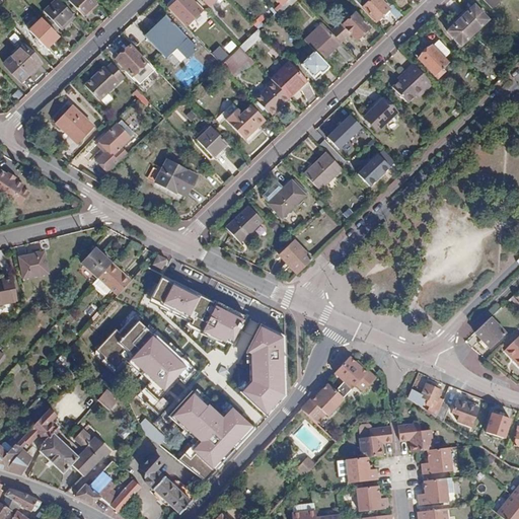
[(55,0),(44,11),(62,30),(76,18),(59,0),(55,0)]
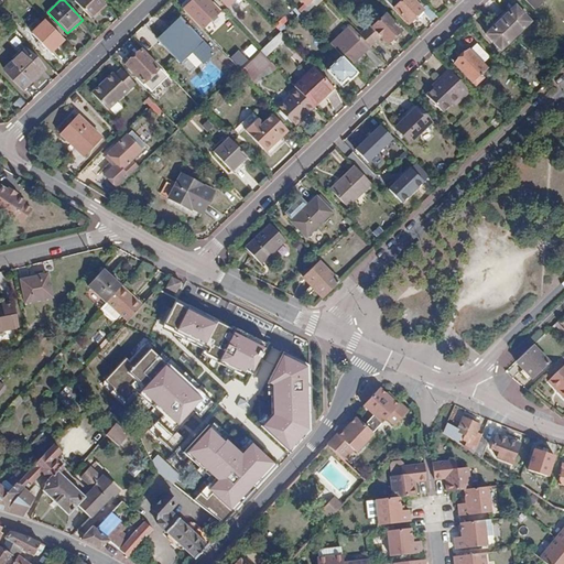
[(105,4),(100,0),(74,0),(74,1),(90,18),(98,11),(100,12),(107,6),(105,4)]
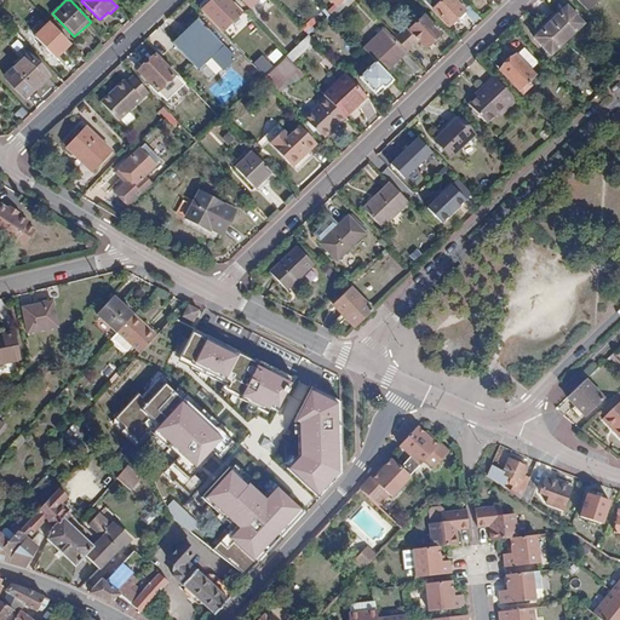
[(241,13),(229,0),(211,0),(201,10),(222,32),(241,13)]
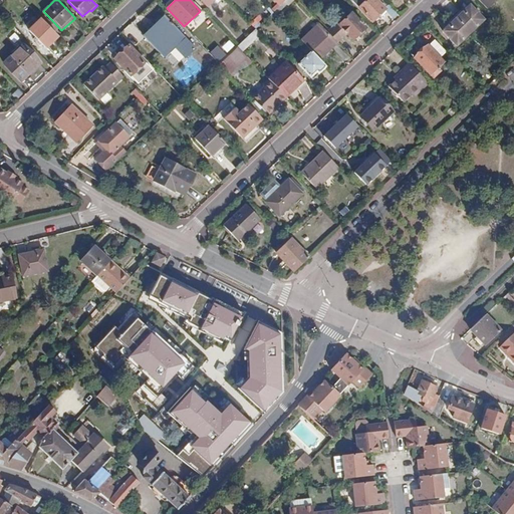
[(371,21),(386,8),(378,1),(376,0),(366,0),(359,8),(371,21)]
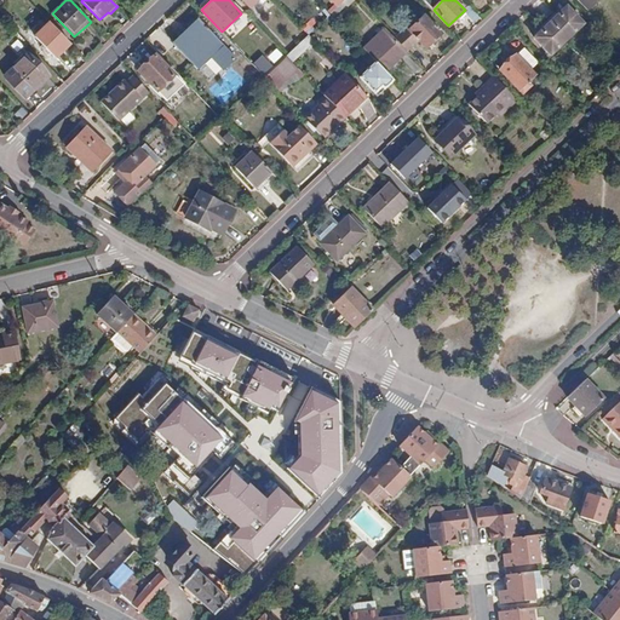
[(465,10),(469,6),(461,0),(458,0),(457,1),(465,10)]
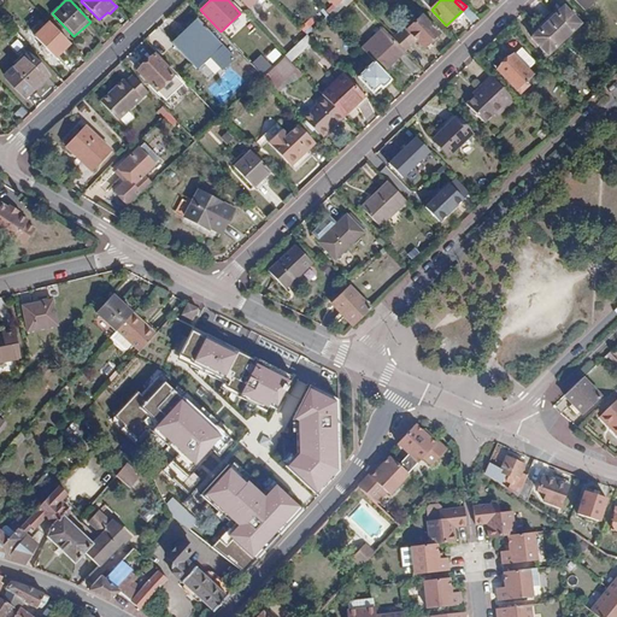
[(594,0),(574,0),(583,11),(594,0)]
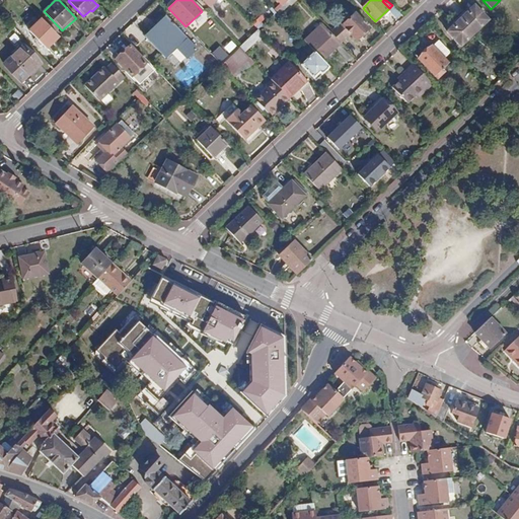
[(290,5),(288,2),(284,6),(277,12),(280,15),(290,5)]
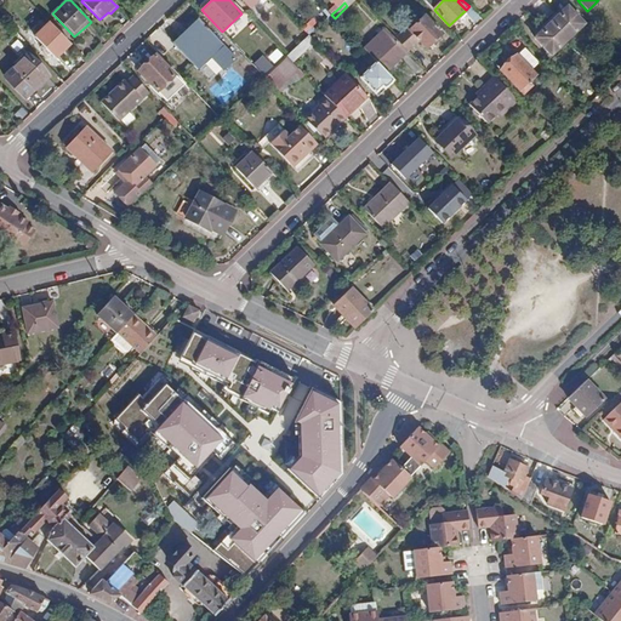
[(533,39),(551,57),(585,24),(568,6),(562,10),(559,6),(534,30),(537,34),(533,39)]
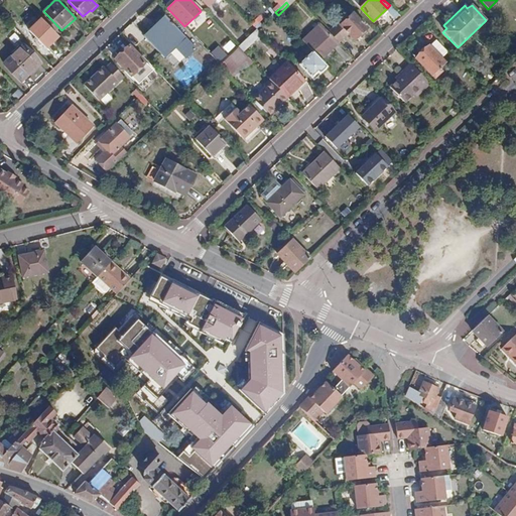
[(341,26),(355,40),(368,28),(354,13),(341,26)]
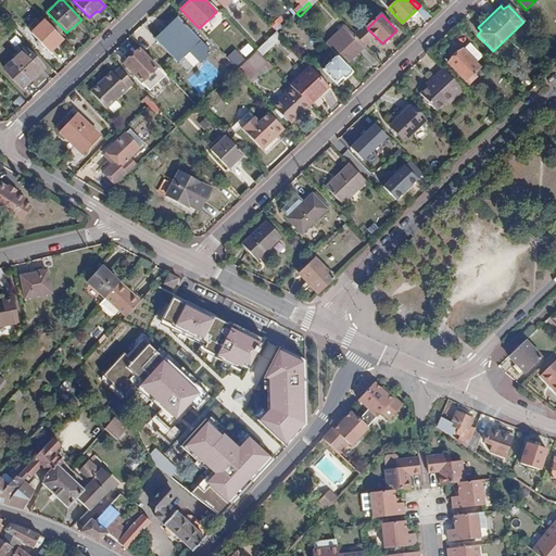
[(190,50),(200,39),(179,19),(156,40),(177,62),(190,50)]
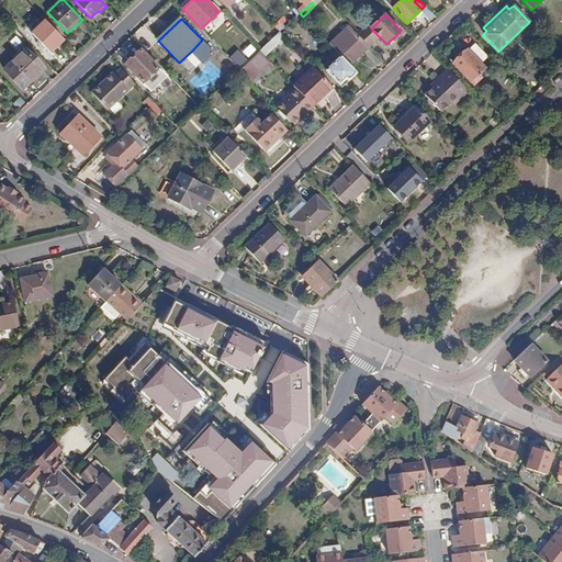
[(32,34),(49,53),(64,40),(62,36),(46,21),(32,34)]
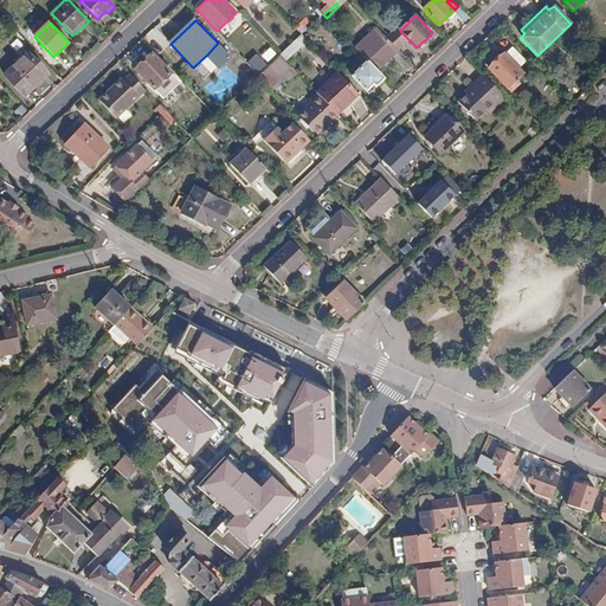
[(389,42),(386,38),(376,27),(355,47),(368,62),(375,55),(382,47),(389,42)]
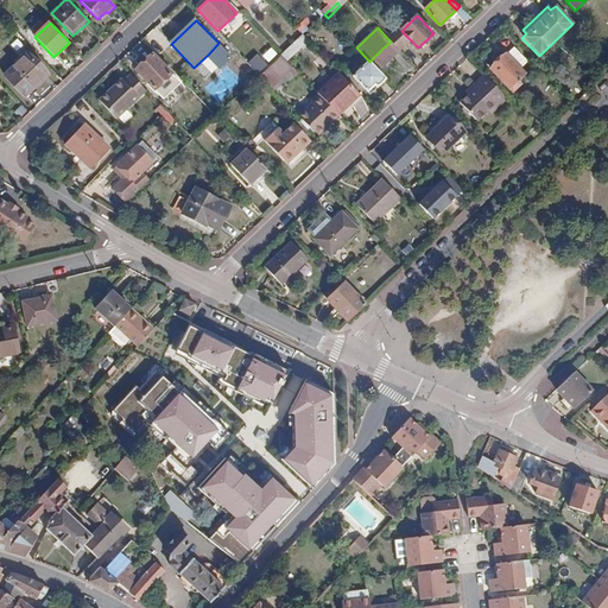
[(398,38),(393,33),(387,38),(391,42),(392,44),(398,38)]
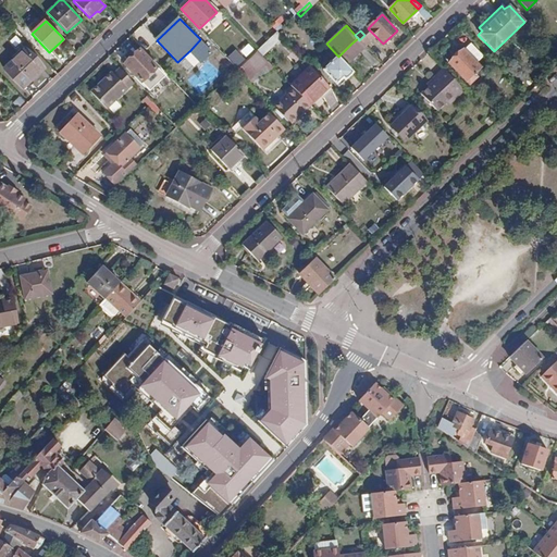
[(277,32),(264,44),(257,51),(263,57),(269,51),(267,49),(274,41),(276,44),(283,38),(277,32)]
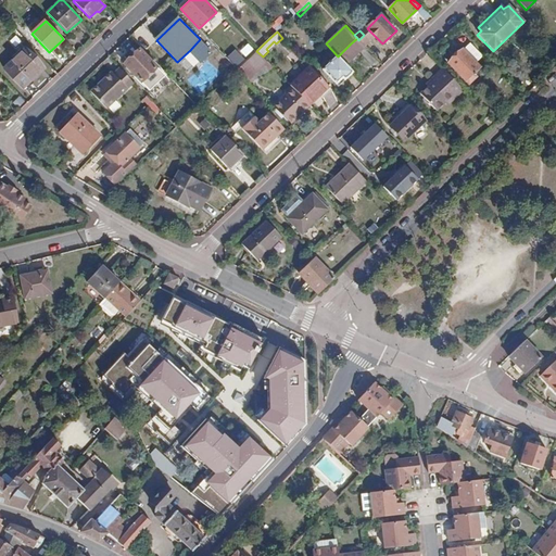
[(200,39),(190,50),(202,63),(213,52),(200,39)]
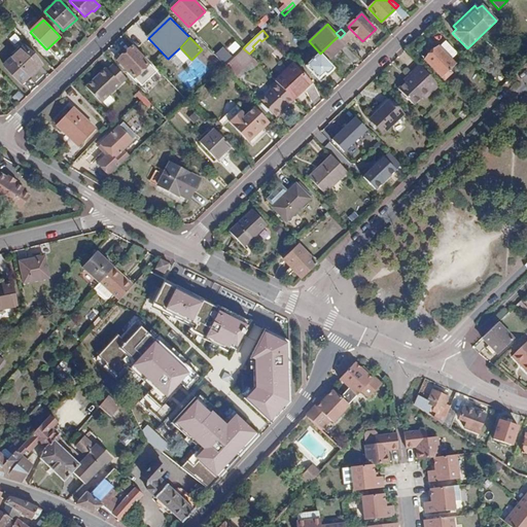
[(329,50),(335,44),(332,41),(326,47),(329,50)]
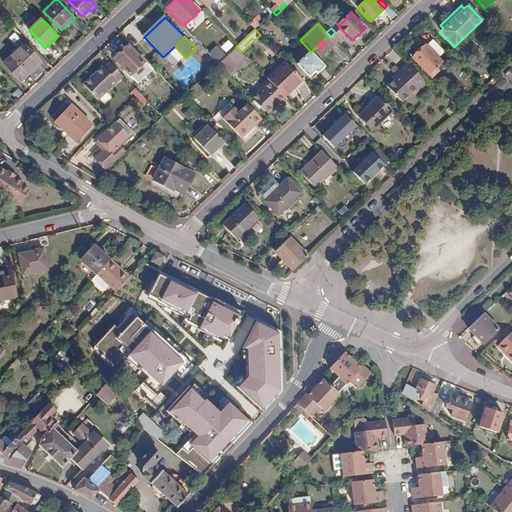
[(432,40),(413,59),(431,78),(438,71),(436,68),(442,62),(437,58),(444,51),(432,40)]
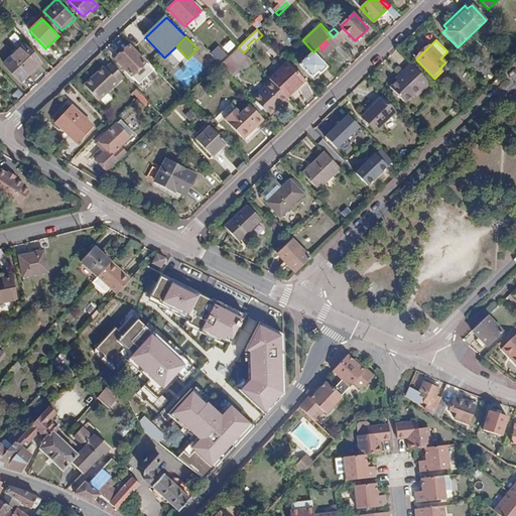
[(5,63),(22,82),(40,63),(24,45),(5,63)]
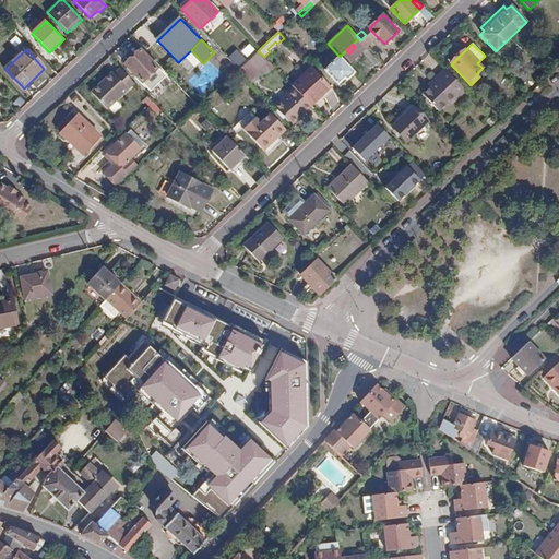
[(157,68),(141,50),(126,64),(142,82),(157,68)]
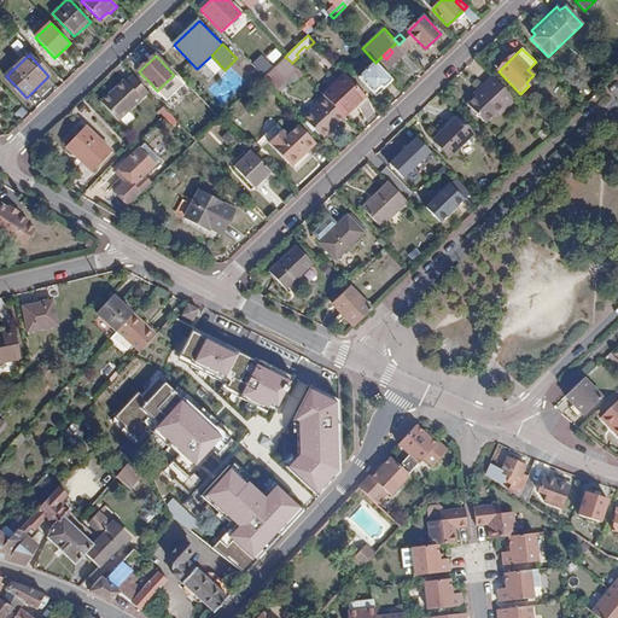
[(285,81),(297,69),(292,63),(285,57),(263,76),(277,89),(285,81)]
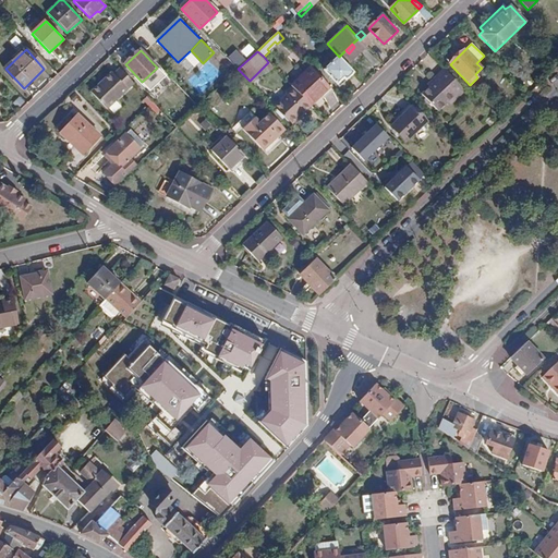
[(346,80),(353,72),(339,57),(325,70),(338,84),(344,77),(346,80)]
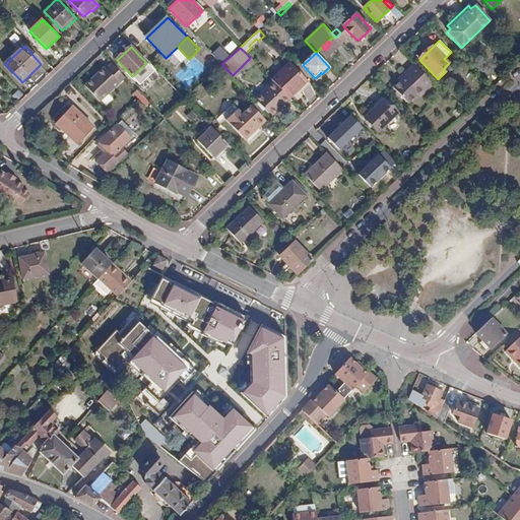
[(251,67),(256,63),(250,58),(240,68),(243,71),(251,67)]
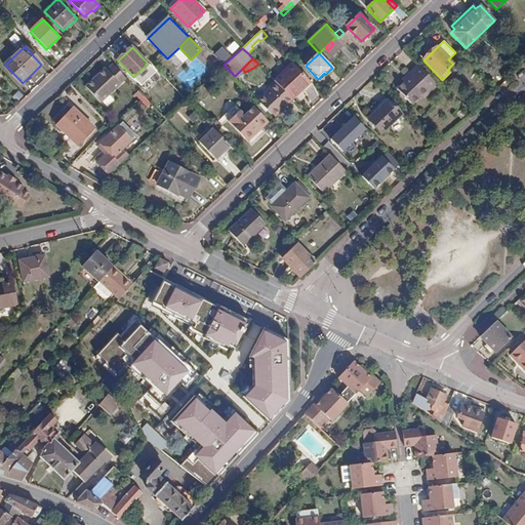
[(108,68),(117,74),(120,70),(112,63),(108,68)]
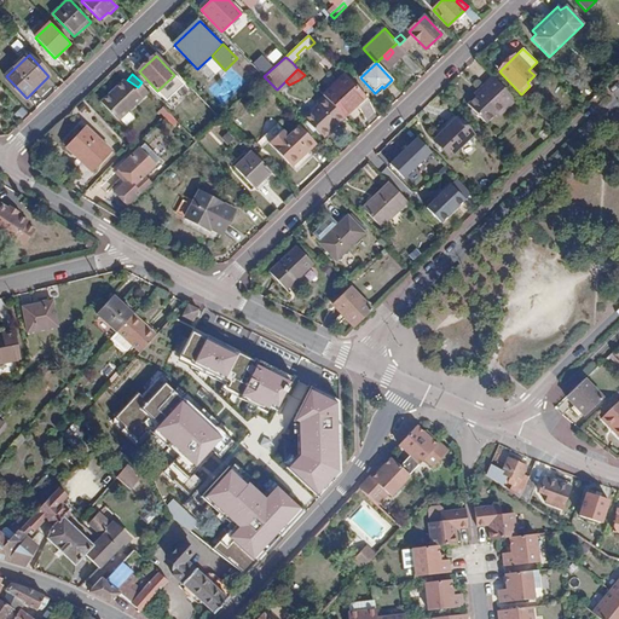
[(345,117),(366,97),(345,74),(323,94),(324,96),(345,117)]
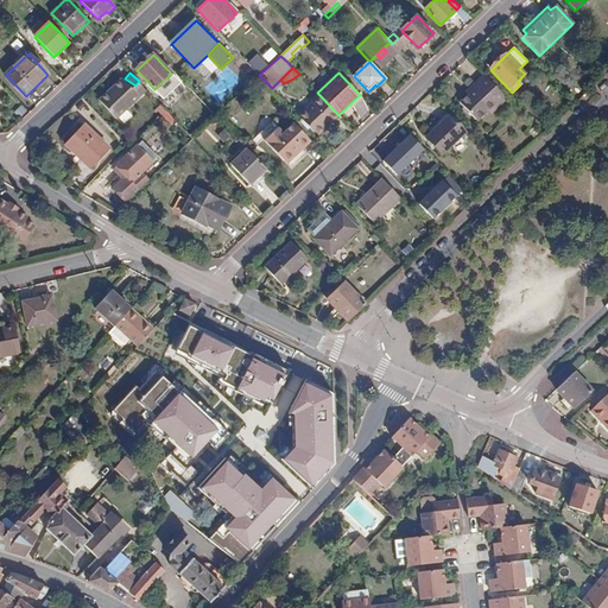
[(499,106),(507,99),(483,75),(476,82),(477,84),(458,102),(477,122),(496,105),(499,106)]
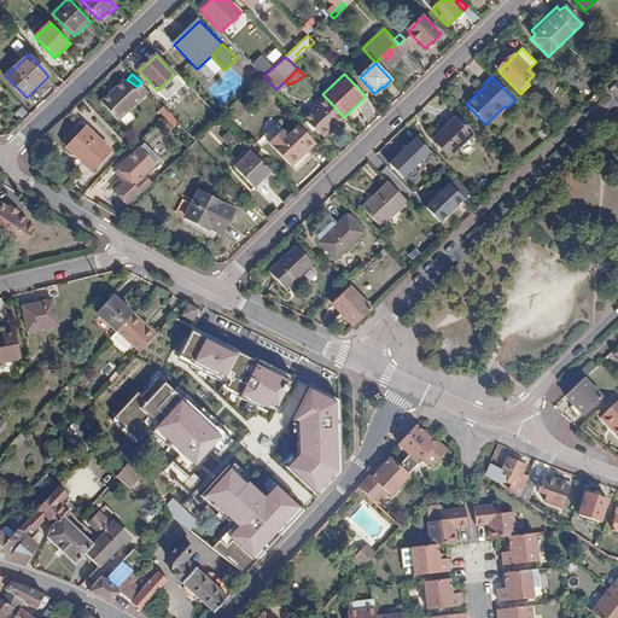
[(140,106),(149,115),(156,106),(140,91),(130,100),(138,108),(140,106)]
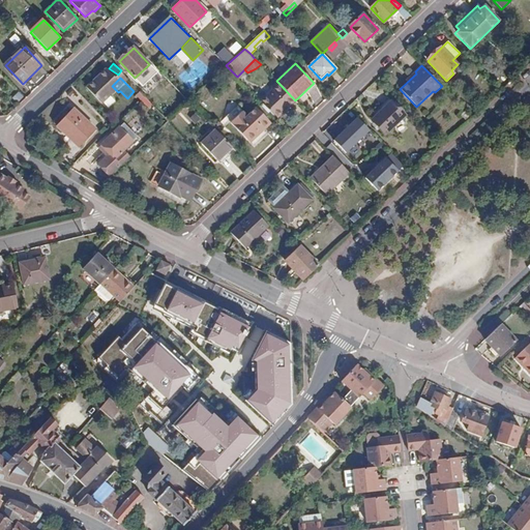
[(271,88),(272,89),(260,100),(277,118),(295,100),(277,82),(271,88)]
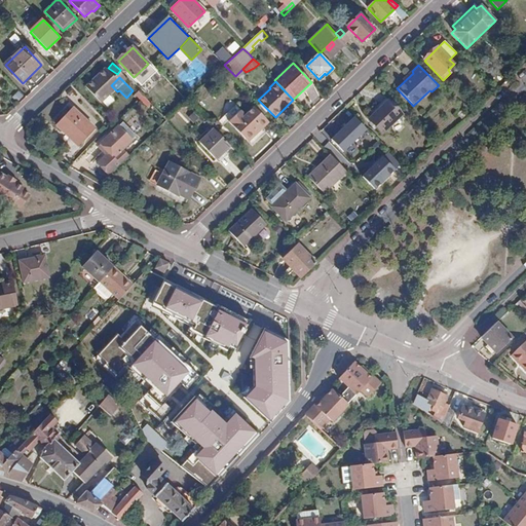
[(139,91),(135,95),(140,100),(144,97),(139,91)]
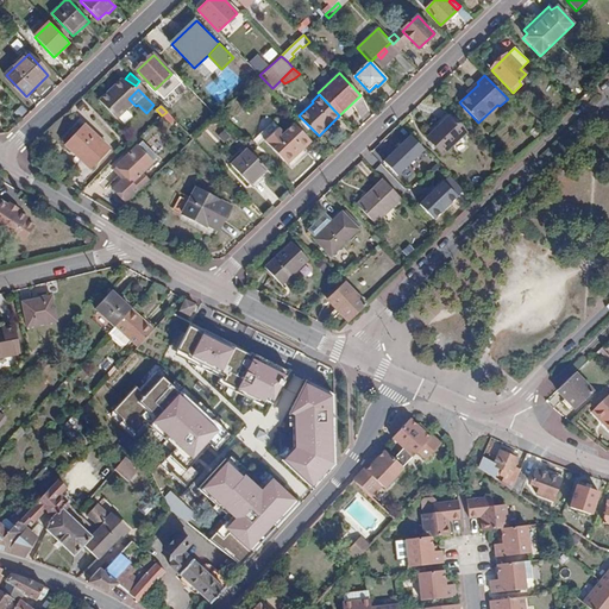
[(190,137),(167,112),(162,115),(186,140),(190,137)]
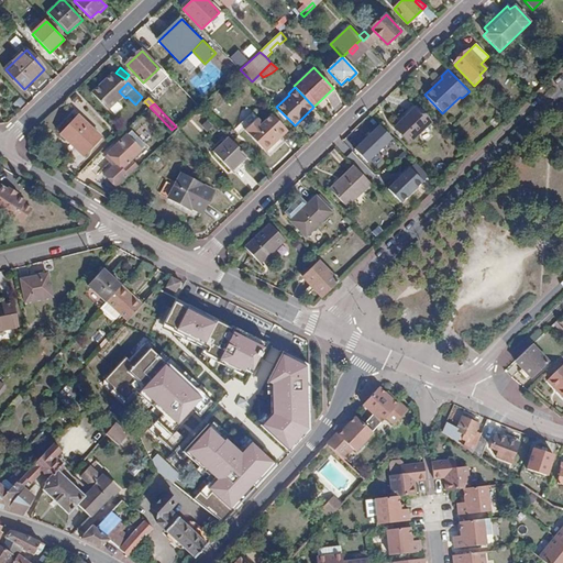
[(395,128),(409,143),(429,123),(416,109),(395,128)]
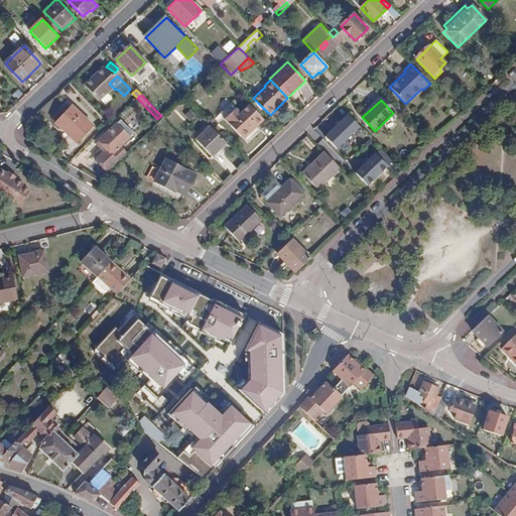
[(77,143),(93,126),(72,105),(55,123),(77,143)]
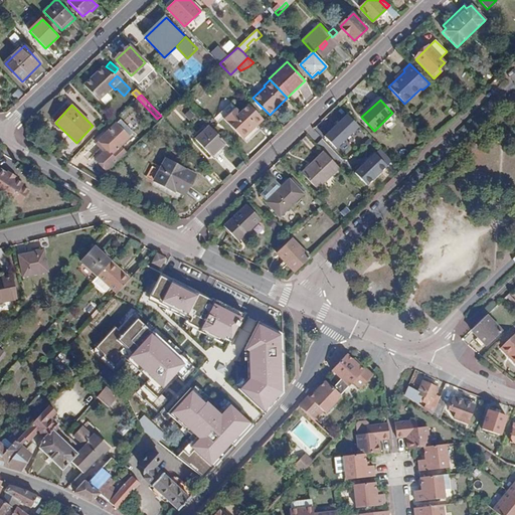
[(223,117),(243,138),(263,120),(248,105),(239,114),(233,107),(223,117)]
